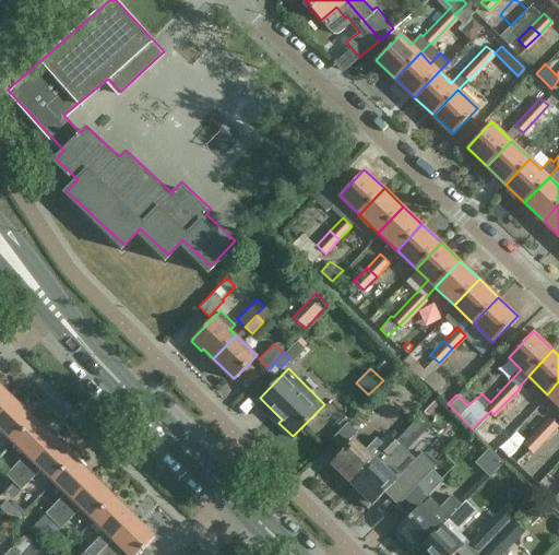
[(254,393),(261,386),(256,381),(249,389),(254,393)]
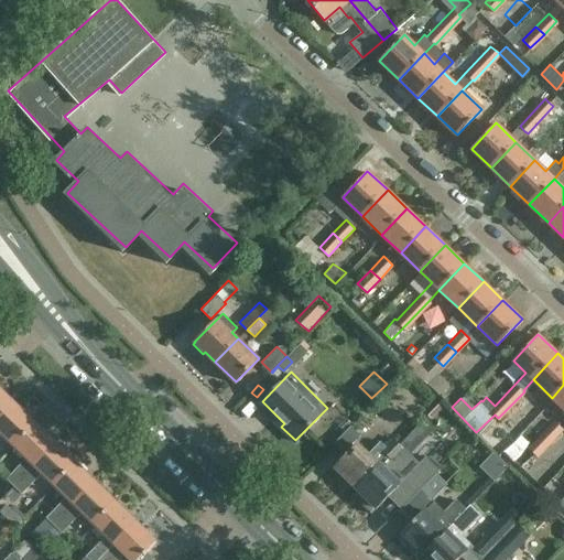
[(563,409),(563,385),(552,398),(563,409)]
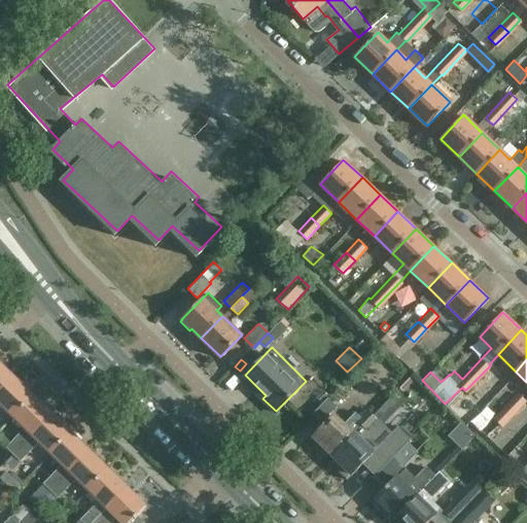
[(0,390),(12,377),(0,364),(0,390)]
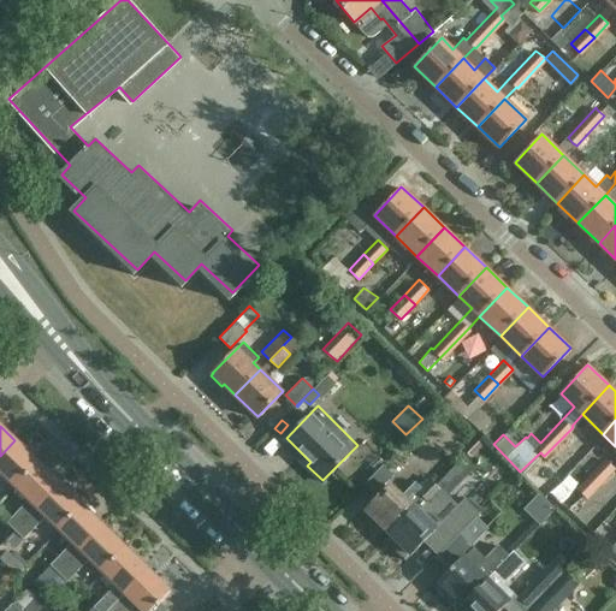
[(15,440),(0,456),(0,475),(12,487),(36,462),(15,440)]
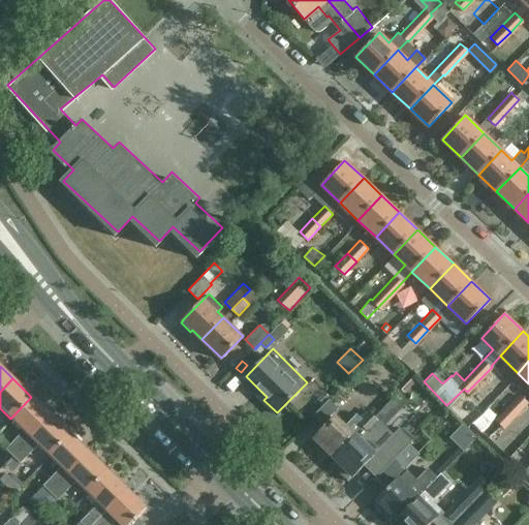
[(507,406),(516,414),(528,402),(520,394),(507,406)]
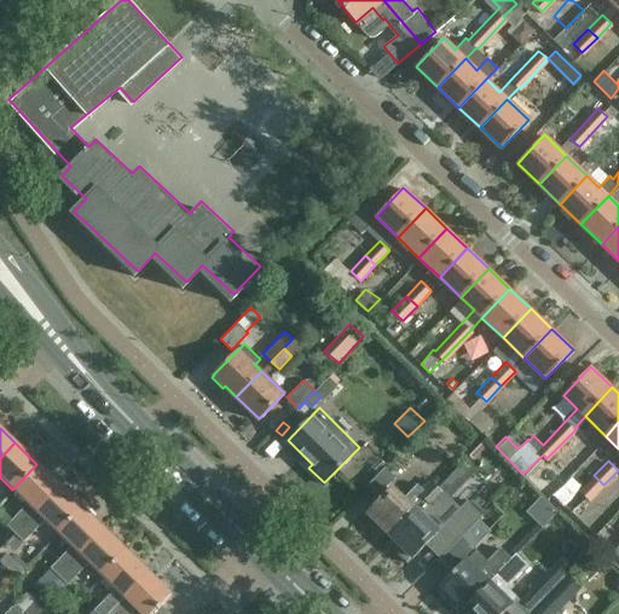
[(15,532),(59,486),(36,464),(12,490),(27,503),(6,523),(15,532)]
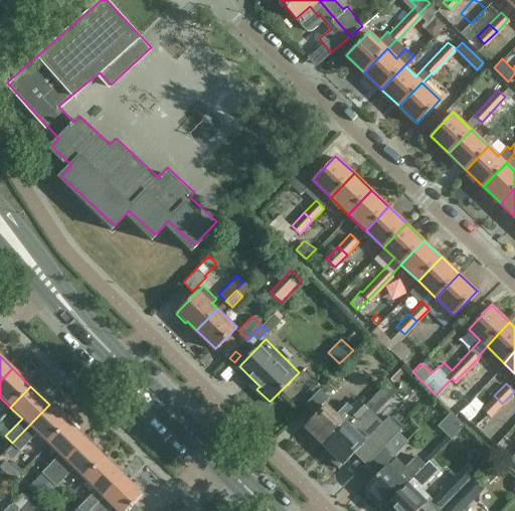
[(314,411),(329,396),(320,387),(305,403),(314,411)]
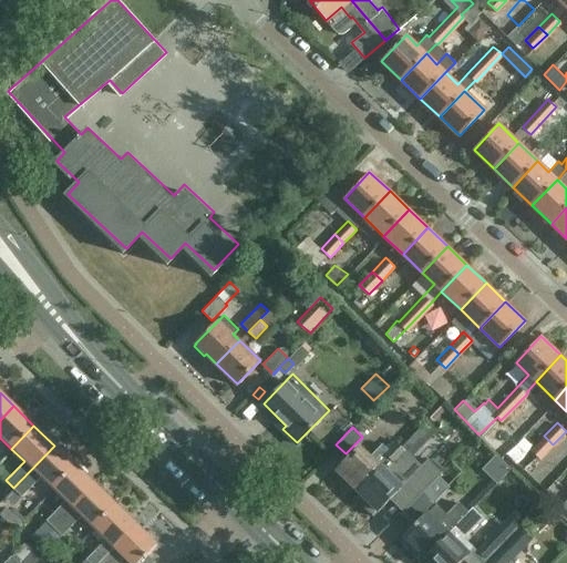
[(369,456),(359,447),(337,470),(357,490),(403,442),(397,436),(385,447),(382,442),(369,456)]
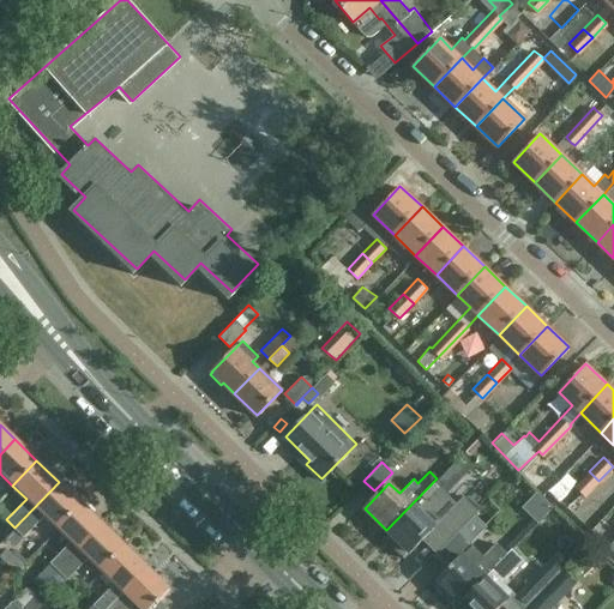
[(571,510),(599,481),(589,471),(576,486),(581,490),(566,506),(571,510)]
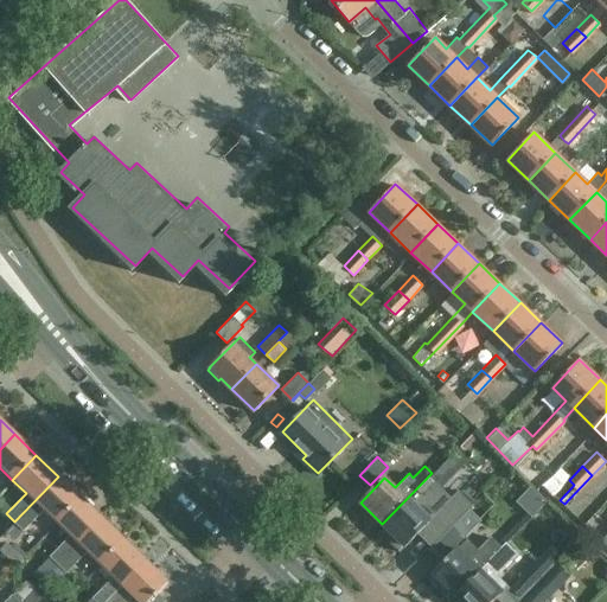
[(432,473),(382,524),(385,527),(381,532),(400,550),(404,545),(429,522),(417,510),(443,484),(432,473)]
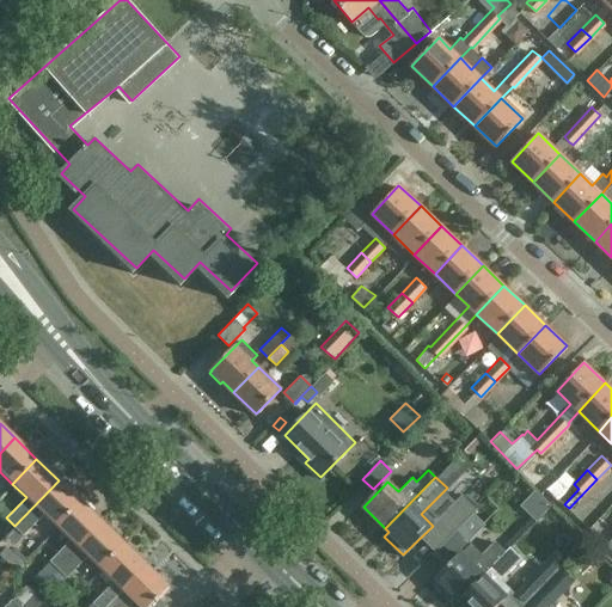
[(56,527),(81,502),(59,480),(14,526),(23,534),(43,514),(56,527)]
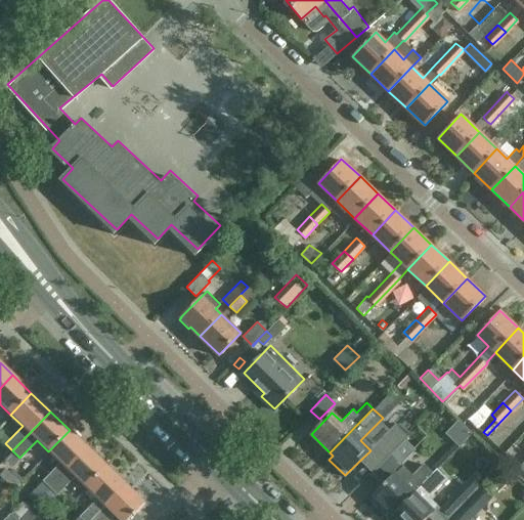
[(475,412),(469,418),(478,426),(484,420),(475,412)]
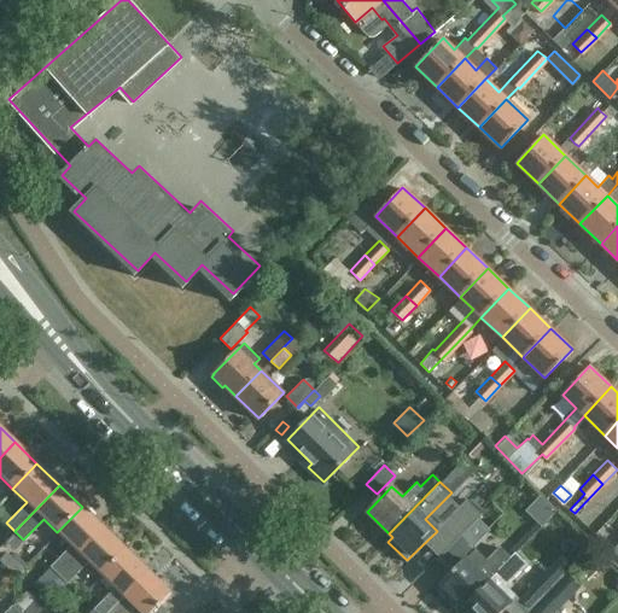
[(58,573),(104,529),(82,507),(57,532),(70,546),(33,584),(41,591),(58,573)]
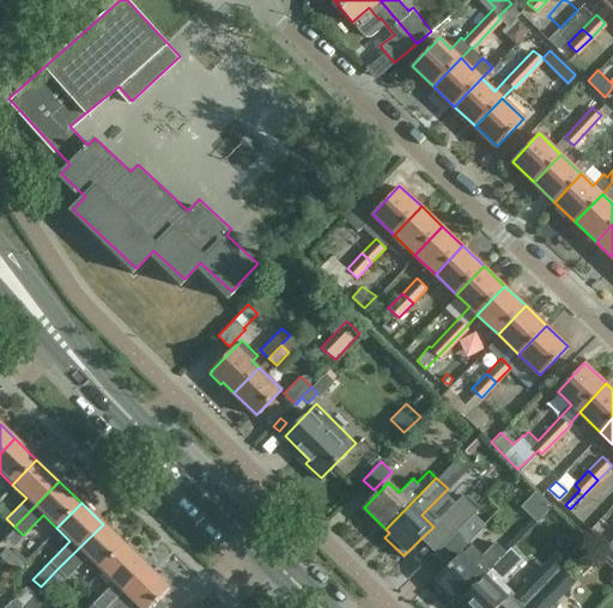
[(525,522),(540,539),(557,523),(541,506),(525,522)]
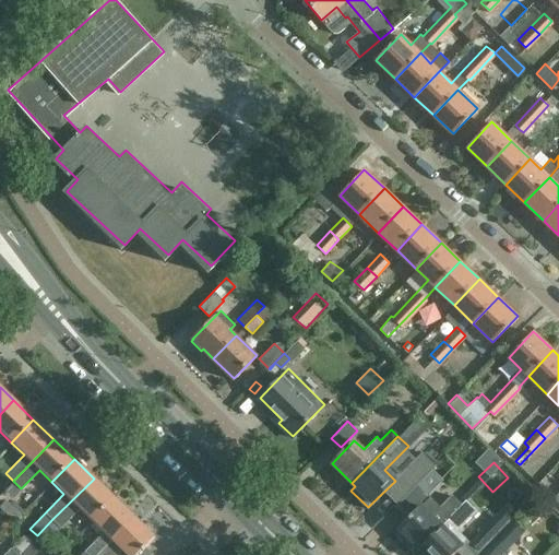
[(418,548),(467,499),(466,498),(462,503),(451,493),(440,505),(430,496),(429,491),(441,479),(430,469),(427,472),(428,473),(397,504),(409,517),(399,528),(418,548)]
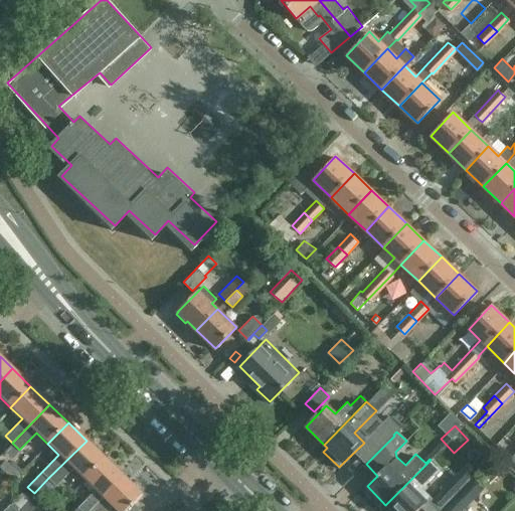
[(87,441),(48,478),(56,485),(72,468),(83,479),(105,459),(87,441)]
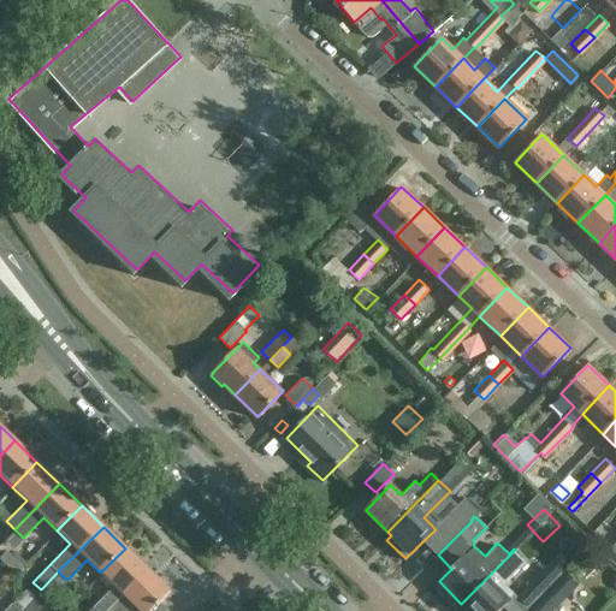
[(106,610),(147,569),(125,549),(100,573),(113,586),(87,610),(106,610)]
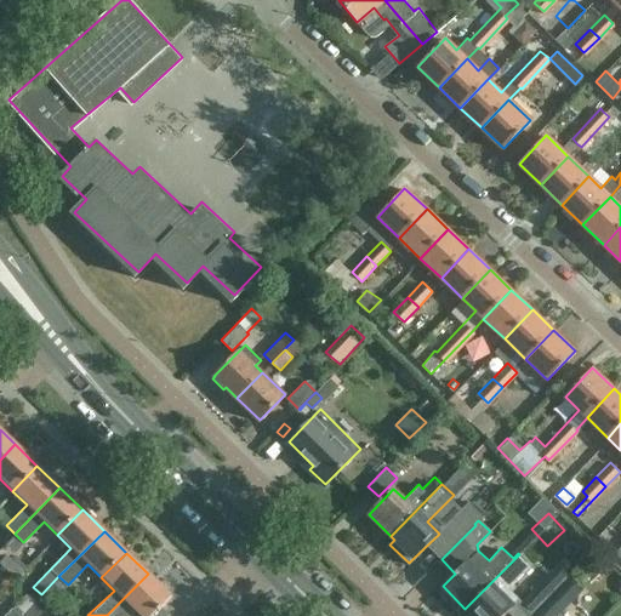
[(0,560),(0,562),(15,576),(23,569),(7,554),(0,560)]
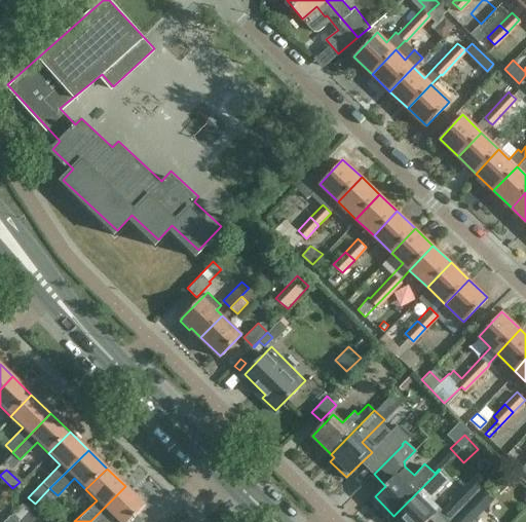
[(440,470),(393,516),(400,521),(424,521),(440,507),(430,498),(449,479),(440,470)]
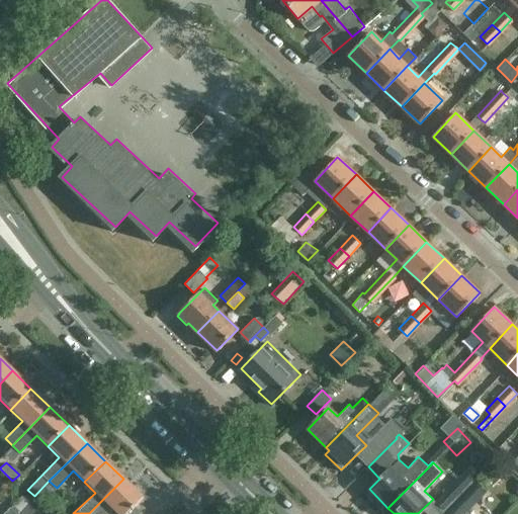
[(123,479),(89,513),(106,513),(111,509),(116,513),(143,513),(144,513),(135,505),(142,497),(123,479)]
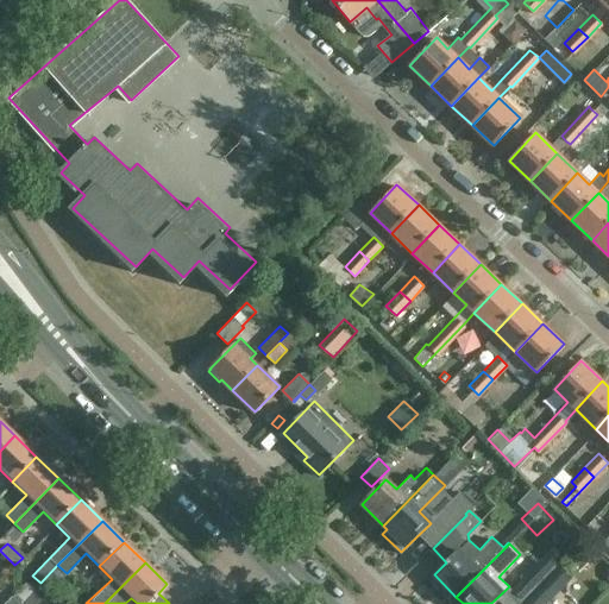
[(525,601),(528,603),(544,603),(560,589),(547,577),(525,601)]
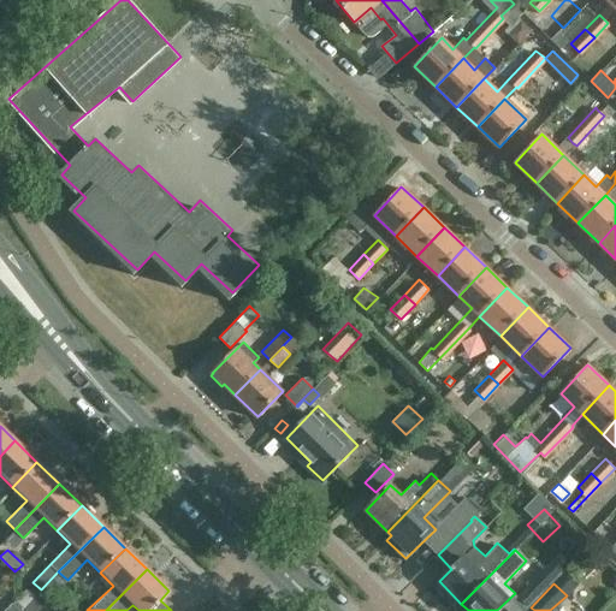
[(12,603),(21,610),(36,594),(28,587),(12,603)]
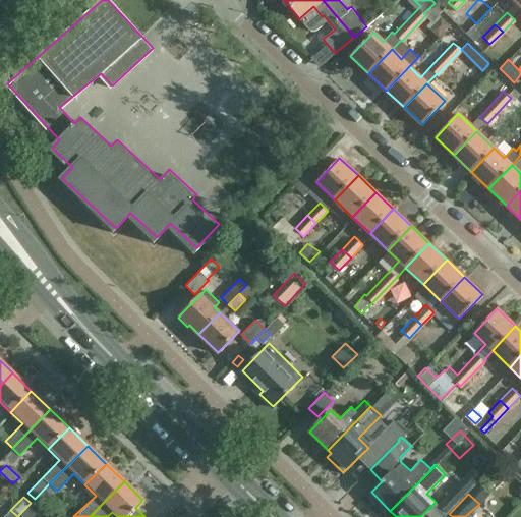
[(31,502),(31,503),(17,516),(31,516),(39,510),(31,502)]
